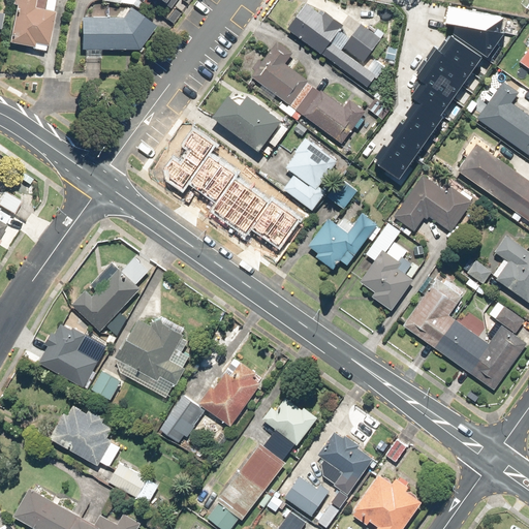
[(34,0),(17,0),(8,42),(32,48),(32,50),(43,53),(45,45),(48,47),(56,2),(47,0),(44,0),(43,10),(33,8),(34,0)]
